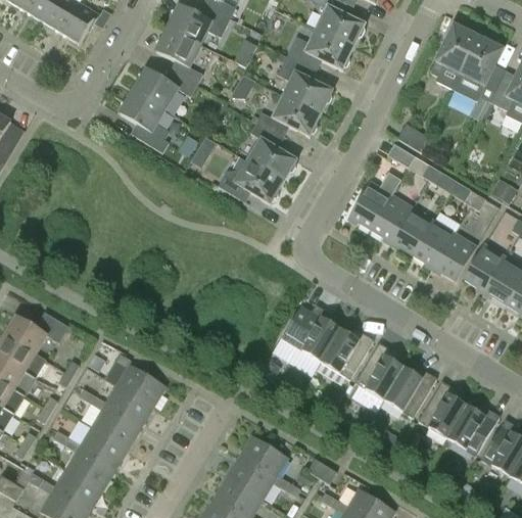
[(10,0),(26,10),(31,0),(10,0)]
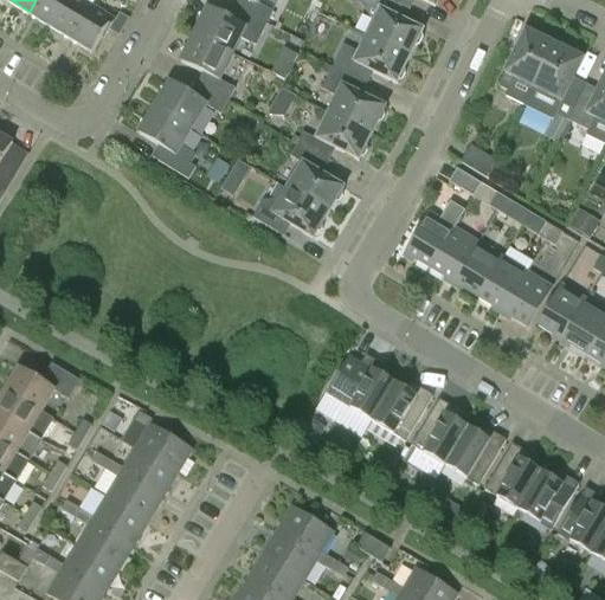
[(36,0),(30,12),(50,24),(64,0),(36,0)]
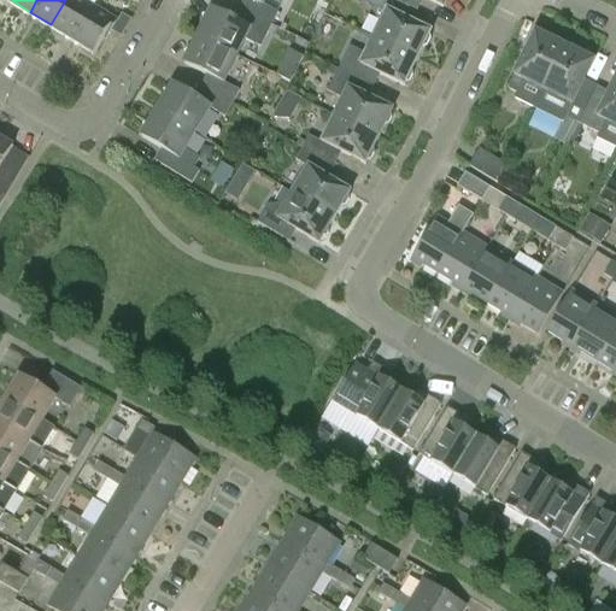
[(65,0),(51,24),(72,37),(94,1),(92,0),(65,0)]
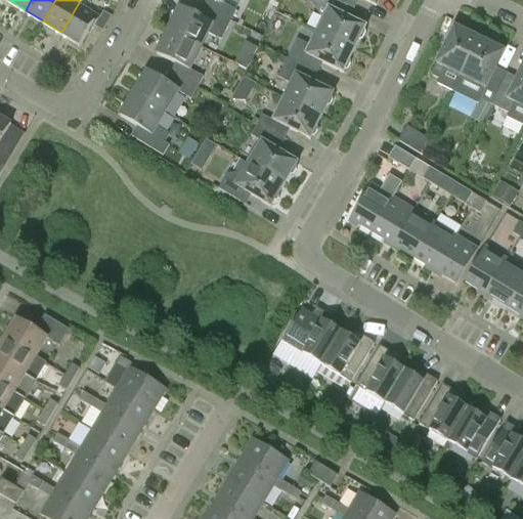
[(208,6),(231,17),(236,6),(223,0),(211,0),(208,6)]
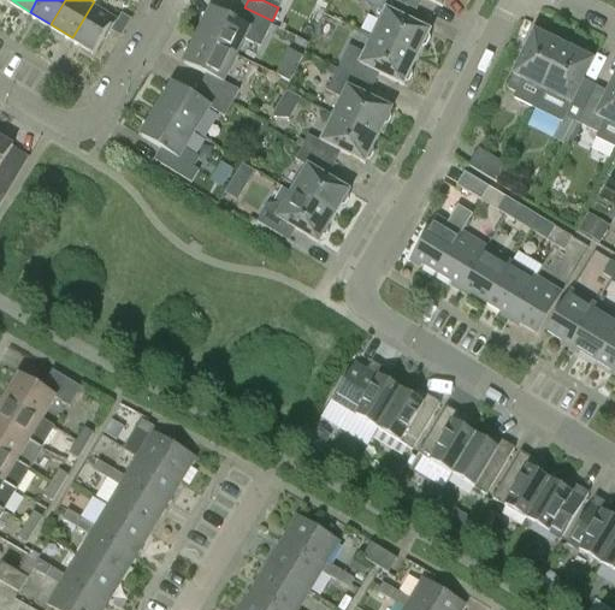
[(409,3),(413,4),(406,0),(366,0),(377,15),(382,17),(373,33),(418,54),(431,28),(403,15),(409,3)]
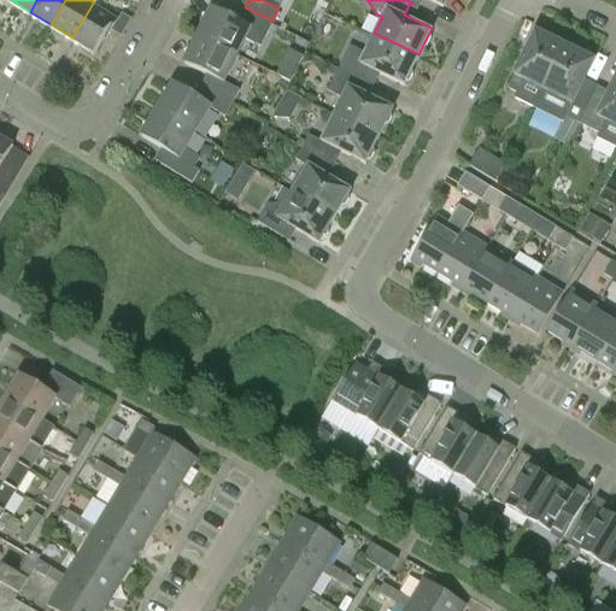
[(94,51),(104,34),(106,35),(118,17),(94,1),(72,37),(94,51)]
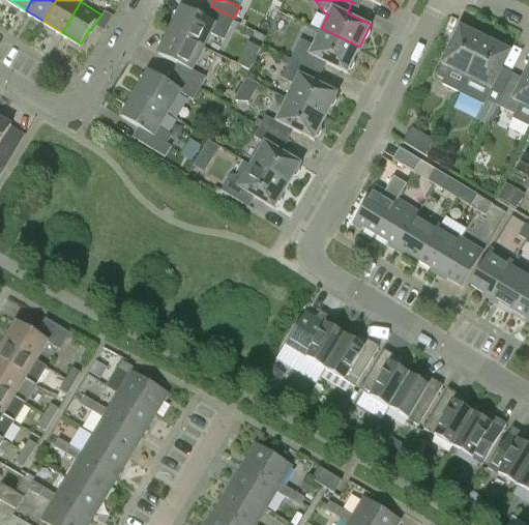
[(205,17),(182,4),(170,28),(204,45),(211,30),(224,36),(234,18),(210,6),(205,17)]
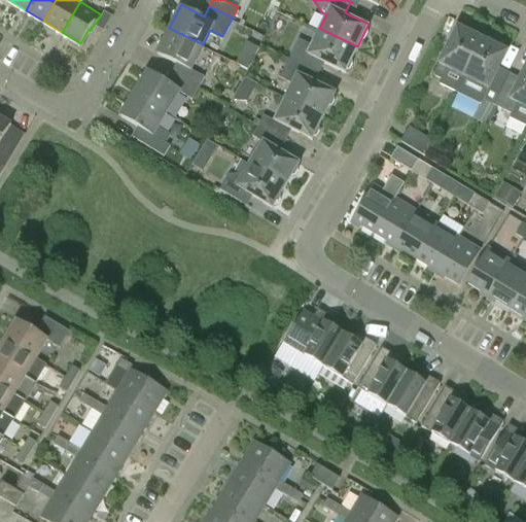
[(104,8),(101,14),(95,24),(103,29),(112,13),(104,8)]
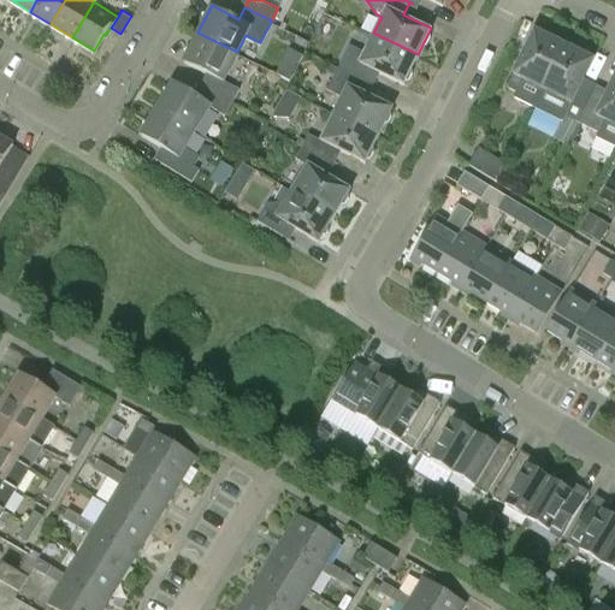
[(533,102),(563,42),(534,28),(507,84),(516,89),(514,93),(533,102)]
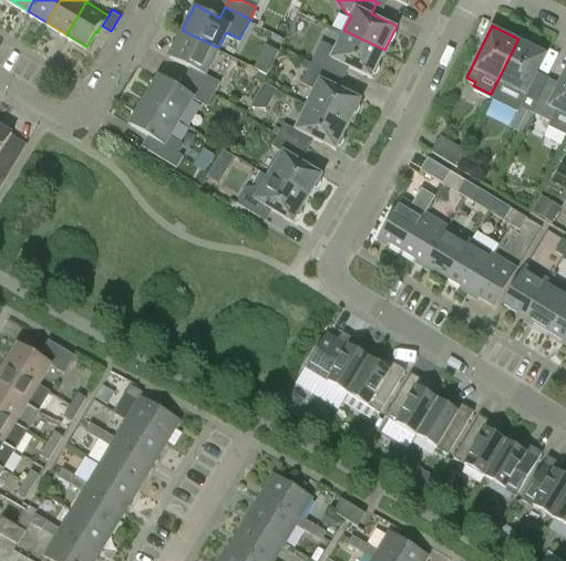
[(195,68),(189,79),(214,92),(220,78),(206,71),(218,48),(182,30),(170,54),(195,68)]
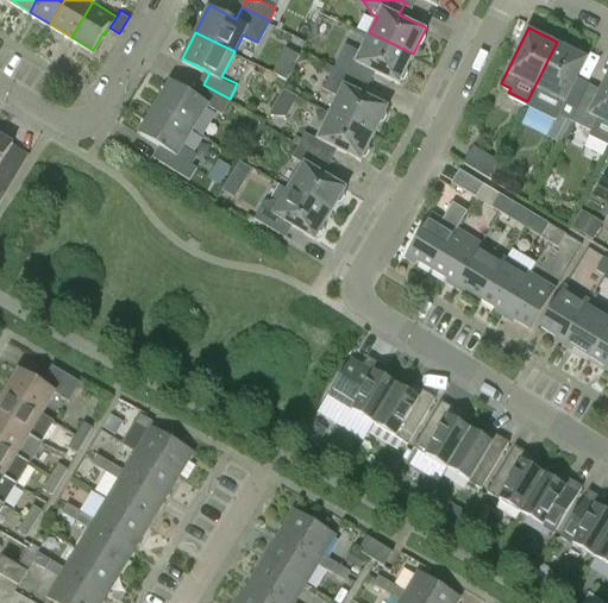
[(336,62),(326,57),(325,58),(367,79),(373,68),(400,81),(413,54),(369,32),(361,49),(345,42),(336,62)]
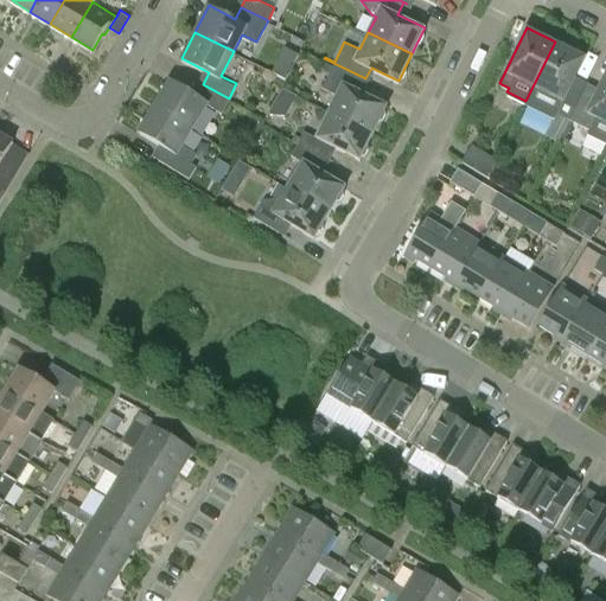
[(585,85),(572,80),(584,56),(555,42),(525,101),(544,110),(547,106),(569,117),(585,85)]
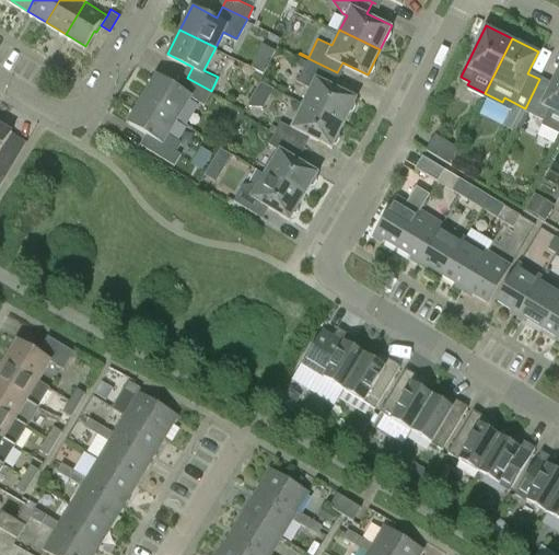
[(297,60),(305,65),(298,79),(312,85),(304,101),(344,120),(356,96),(332,83),(337,72),(299,54),(297,60)]
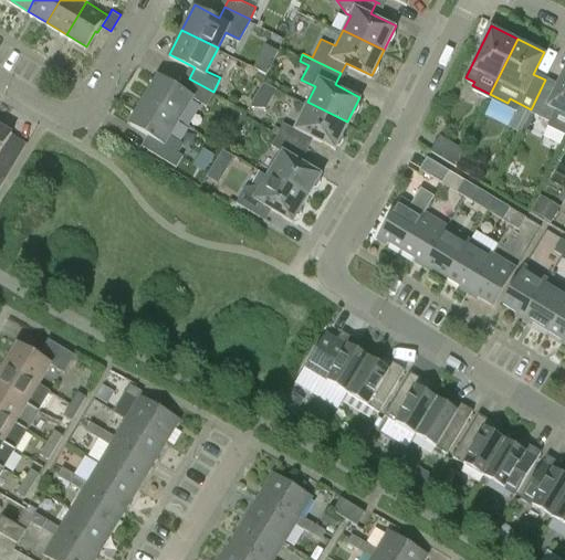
[(564,67),(556,85),(545,80),(531,109),(552,119),(550,124),(564,130),(564,67)]
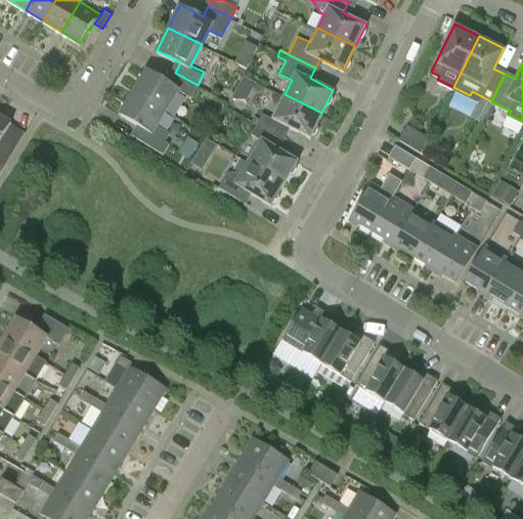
[(169,82),(147,69),(134,90),(166,110),(178,88),(191,95),(198,85),(175,73),(169,82)]
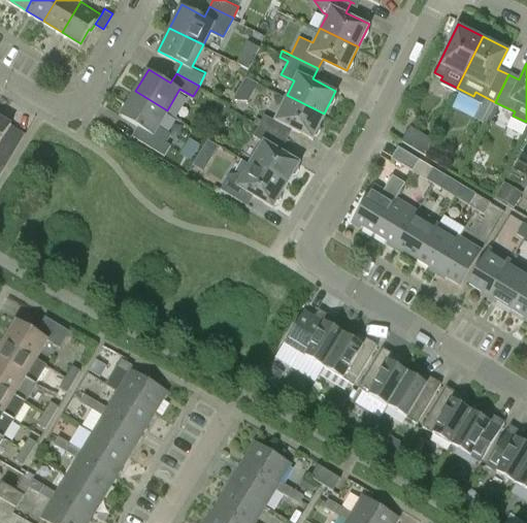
[(171,132),(159,124),(167,110),(135,91),(122,113),(143,127),(138,137),(164,153),(170,142),(166,139),(171,132)]
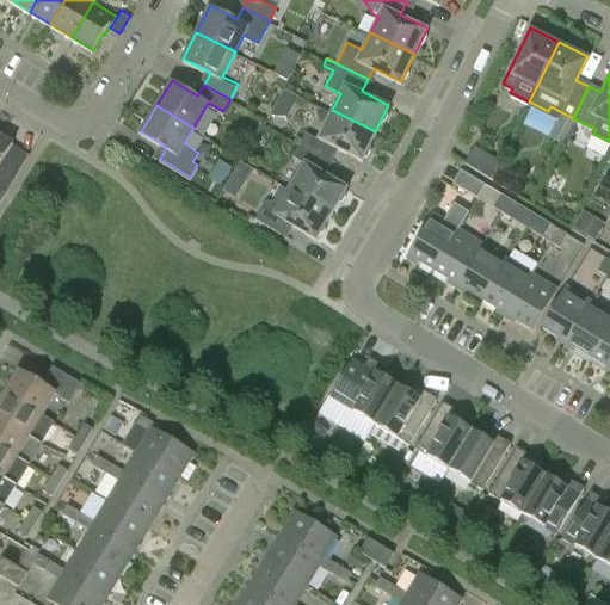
[(319,136),(306,130),(300,142),(328,158),(336,144),(362,159),(375,131),(332,110),(319,136)]
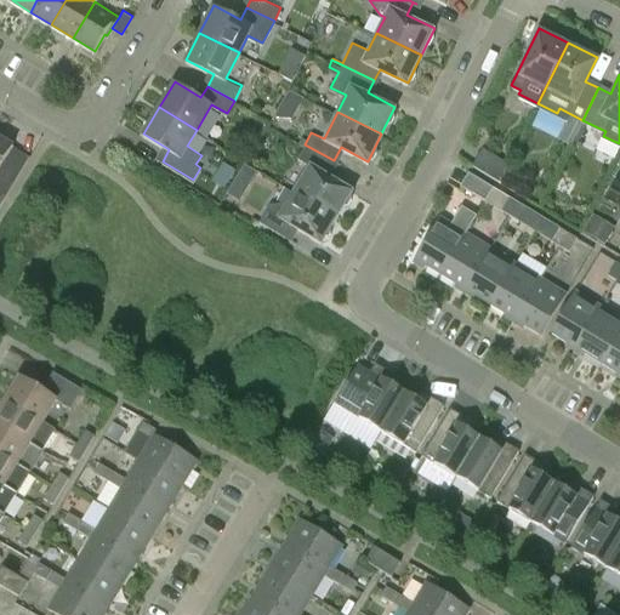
[(0,194),(20,163),(6,154),(12,144),(0,136),(0,194)]
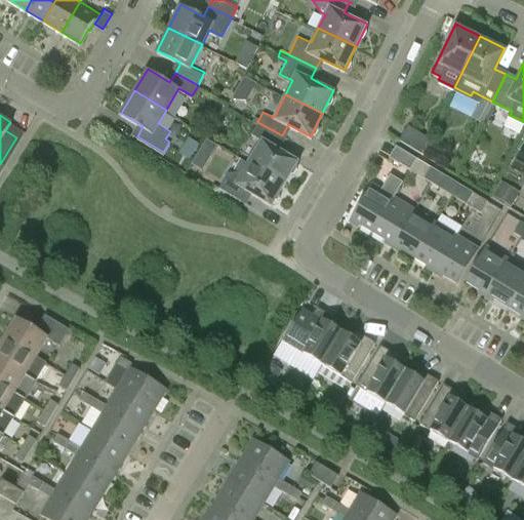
[(257,122),(251,132),(263,138),(249,160),(284,182),(297,160),(276,147),(282,135),(257,122)]
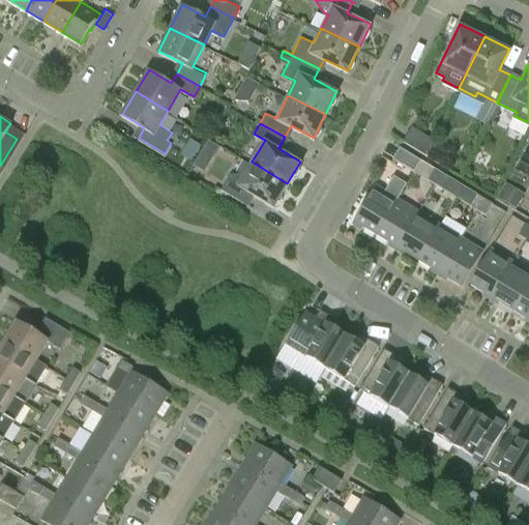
[(403,139),(425,152),(432,142),(410,128),(403,139)]
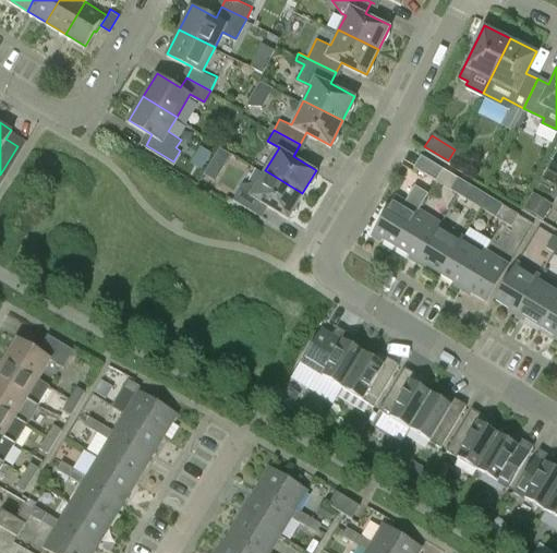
[(225,163),(231,152),(219,144),(213,155),(225,163)]
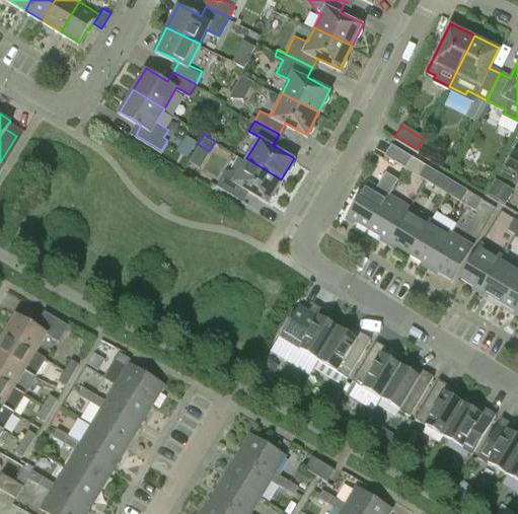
[(405,165),(413,154),(391,141),(384,152),(405,165)]
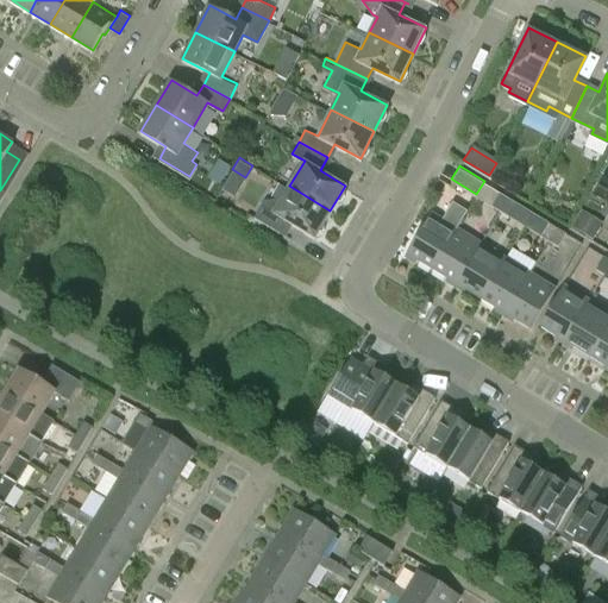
[(276,196),(265,198),(255,215),(282,232),(289,221),(314,237),(330,211),(289,186),(281,199),(276,196)]
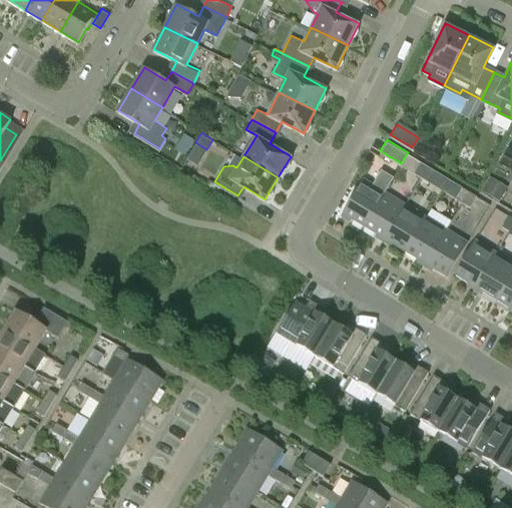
[(421,160),(414,171),(421,175),(428,164),(421,160)]
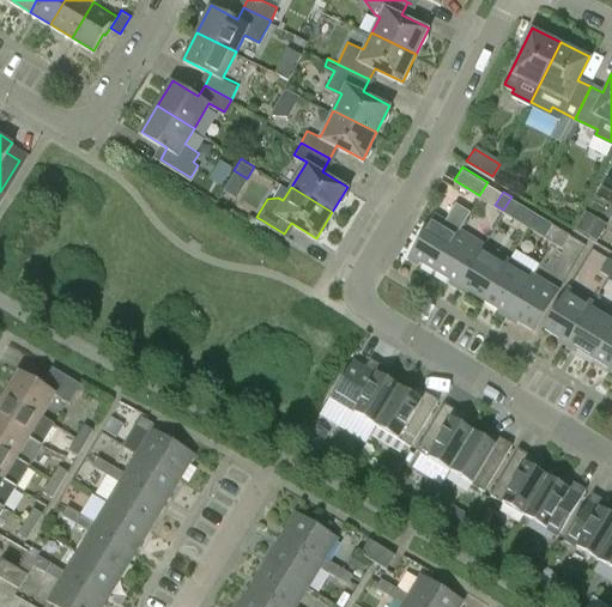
[(513,216),(520,202),(511,196),(503,210),(513,216)]
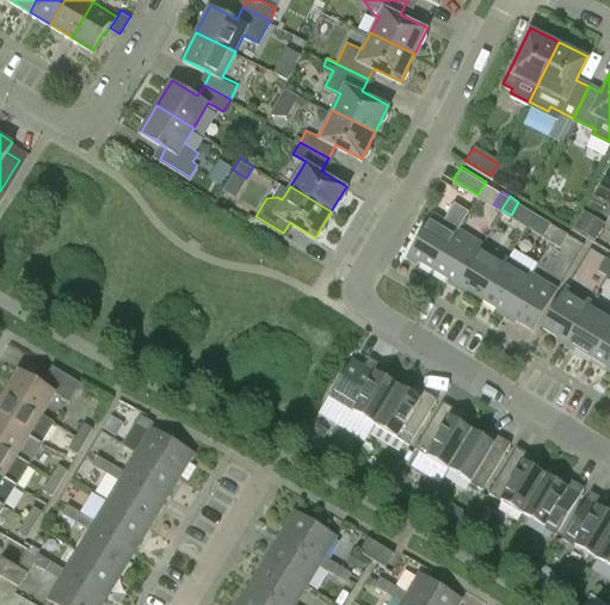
[(433,267),(458,227),(468,210),(454,202),(444,217),(433,211),(408,252),(433,267)]
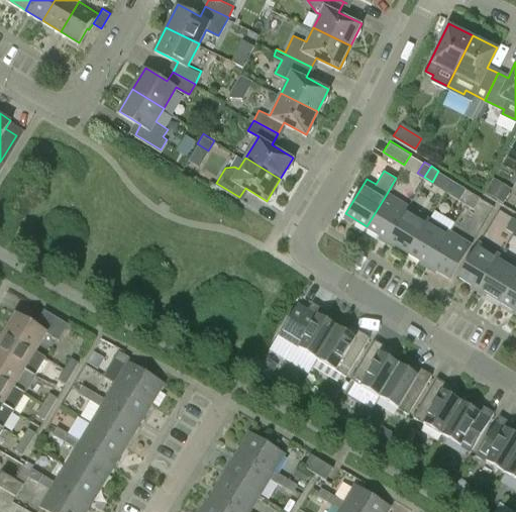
[(509,188),(492,178),(485,190),(502,200),(509,188)]
